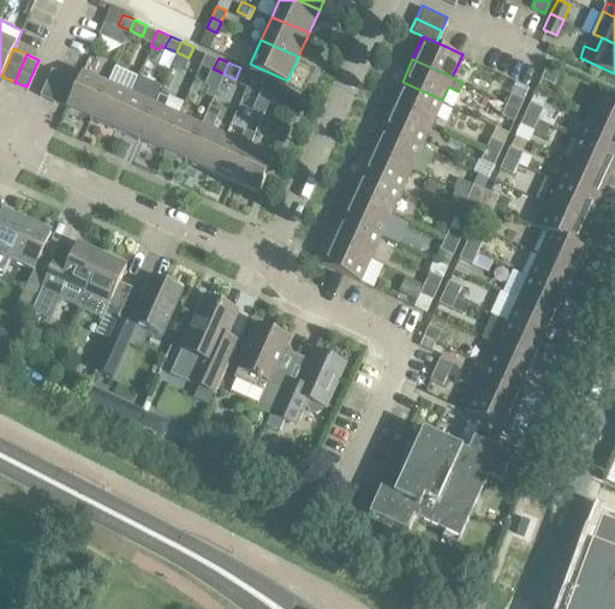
[(559,71),(545,65),(541,76),(554,82),(559,71)]
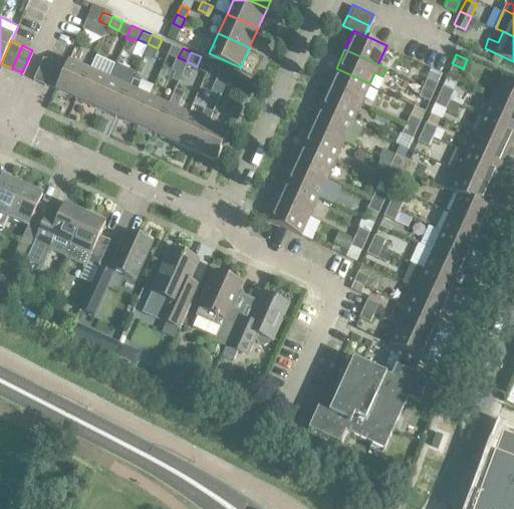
[(45,82),(54,60),(44,55),(34,77),(45,82)]
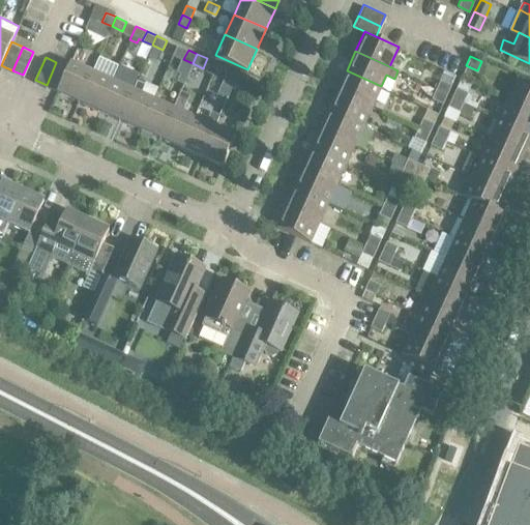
[(182,59),(177,70),(181,71),(178,79),(184,82),(193,63),(183,59),(182,59)]
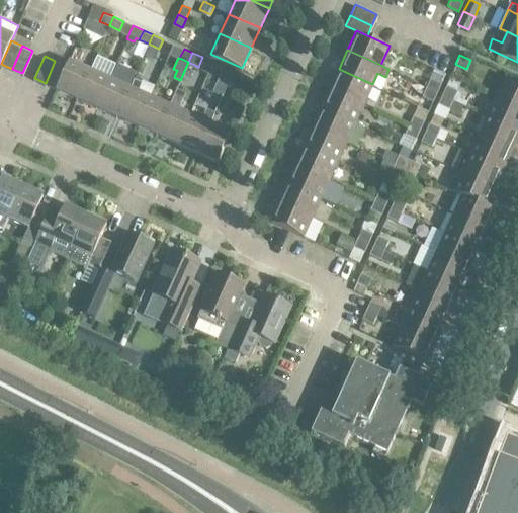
[(66,65),(56,88),(76,97),(89,68),(69,60),(66,65)]
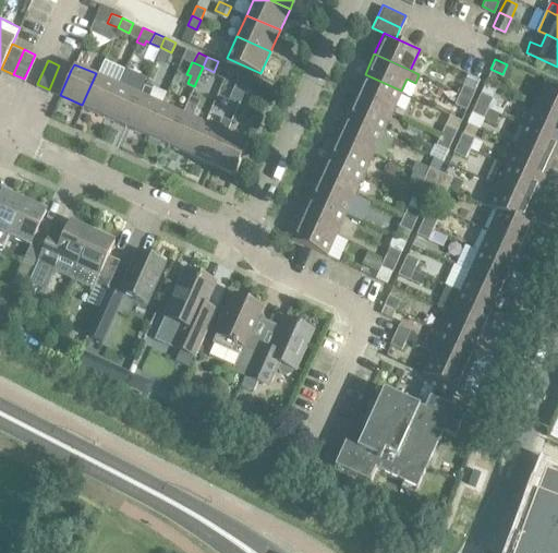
[(59,65),(49,89),(60,95),(71,70),(59,65)]
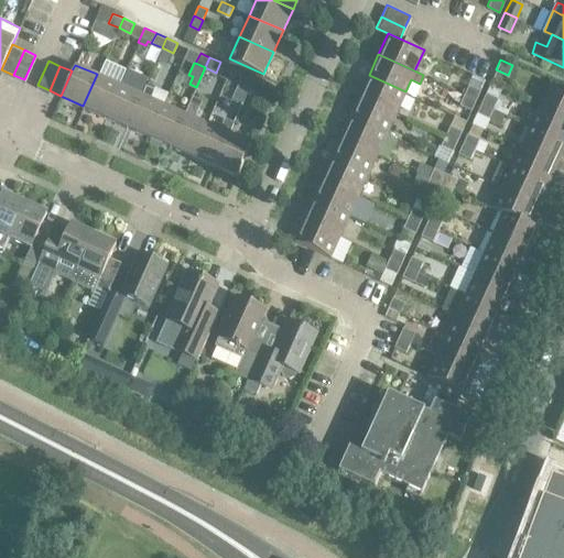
[(248,87),(252,77),(242,72),(237,83),(238,83),(248,87)]
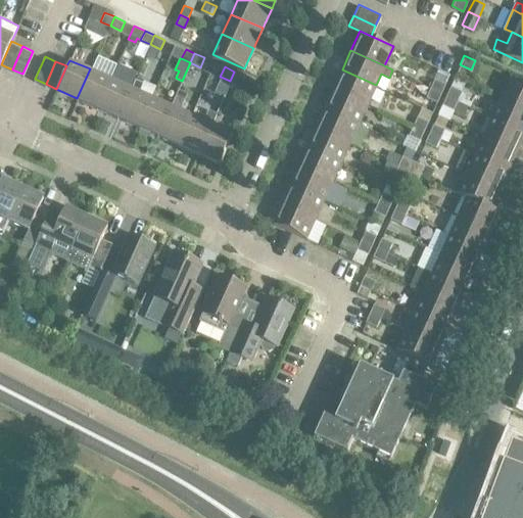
[(90,68),(77,98),(97,106),(110,78),(90,68)]
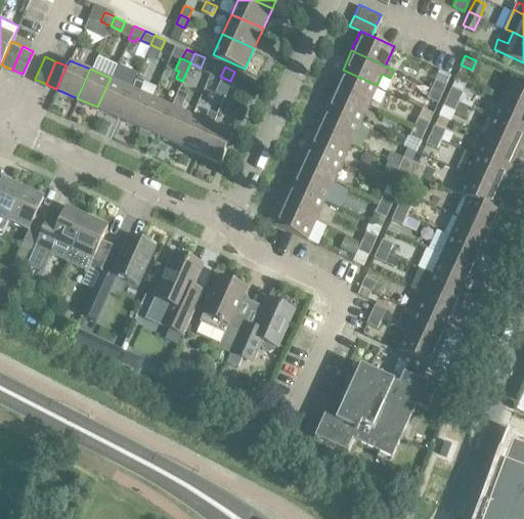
[(343,70),(334,88),(367,104),(377,85),(343,70)]
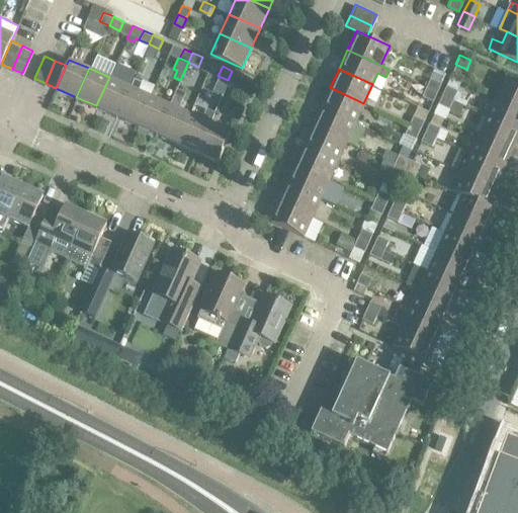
[(242,75),(232,71),(228,80),(229,81),(238,85),(242,75)]
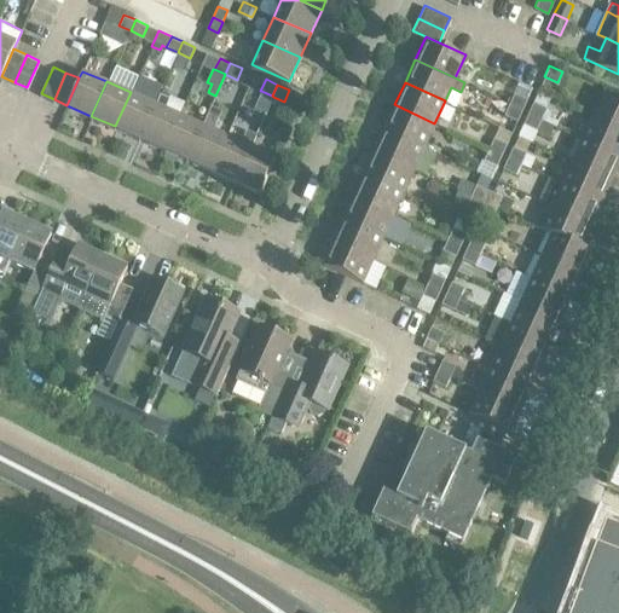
[(155,103),(139,137),(163,148),(179,114),(165,108),(171,96),(160,91),(155,103)]
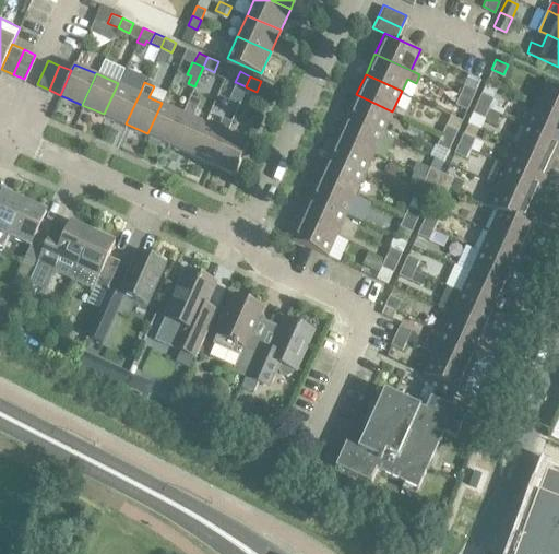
[(140,93),(118,83),(104,114),(126,124),(140,93)]
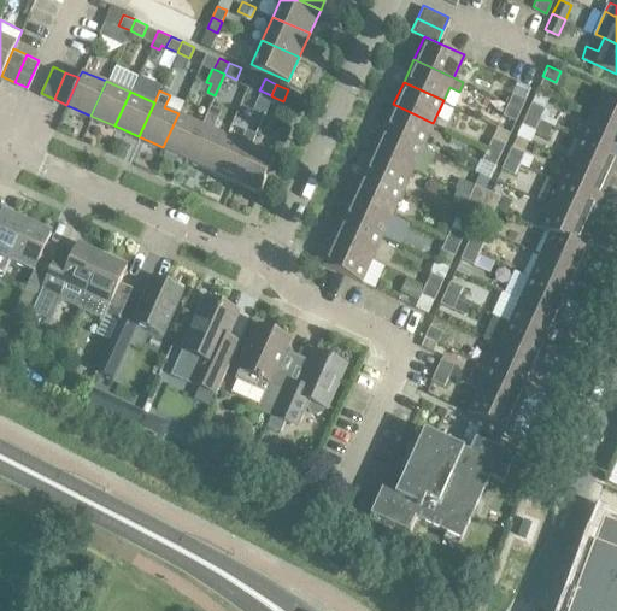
[(512,92),(507,103),(521,109),(526,98),(512,92)]
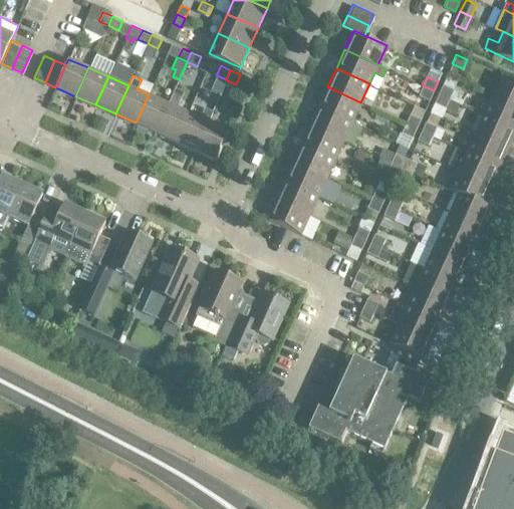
[(493,94),(513,103),(513,81),(501,76),(493,94)]
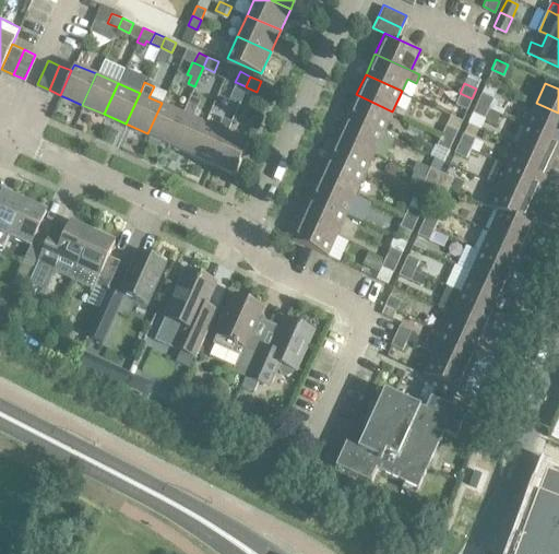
[(494,96),(482,91),(477,101),(489,106),(494,96)]
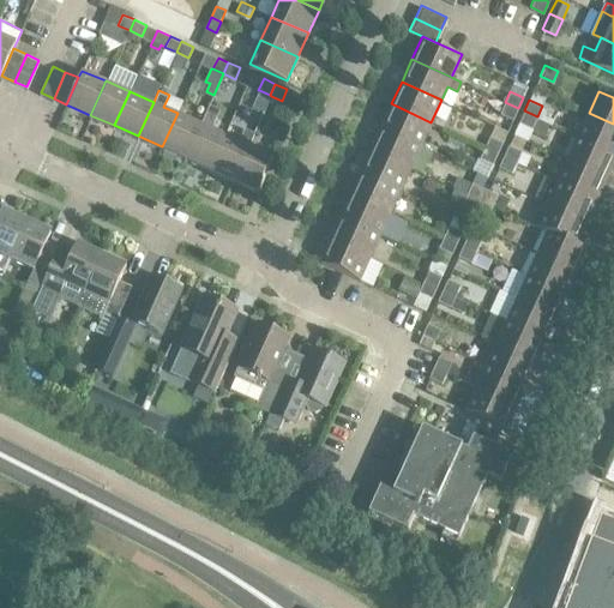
[(209,102),(200,122),(202,124),(186,157),(210,168),(226,134),(211,127),(220,107),(209,102)]
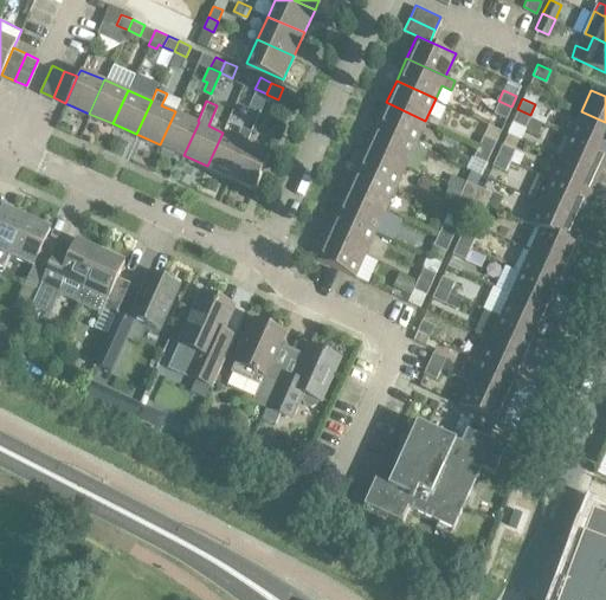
[(511,107),(498,101),(494,111),(507,117),(511,107)]
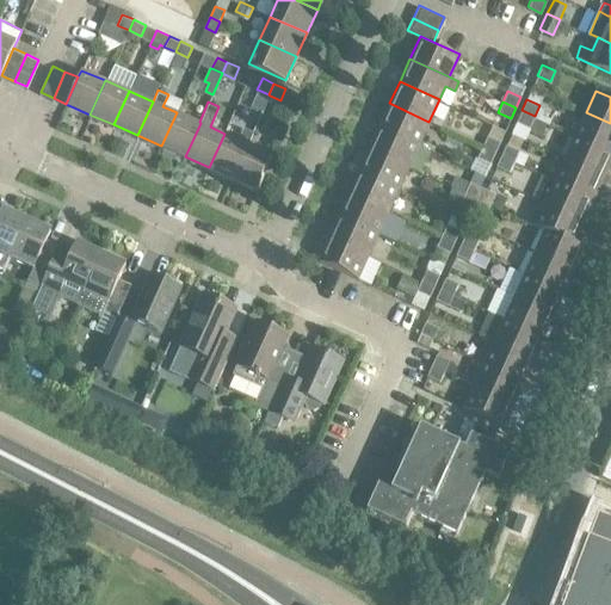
[(429,122),(389,103),(380,125),(419,143),(429,122)]
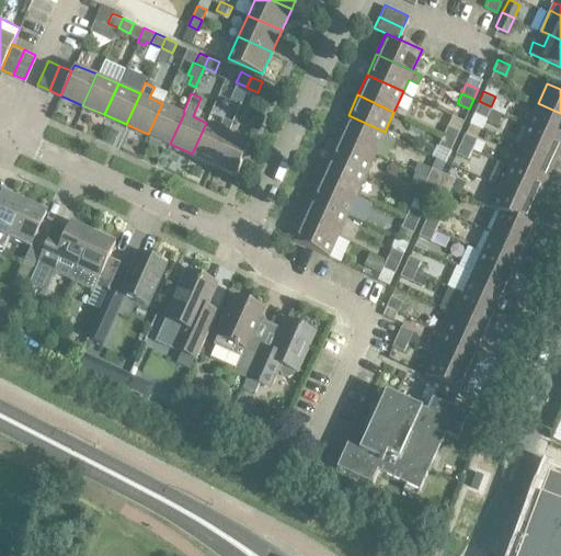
[(479,101),(474,111),(487,116),(491,106),(479,101)]
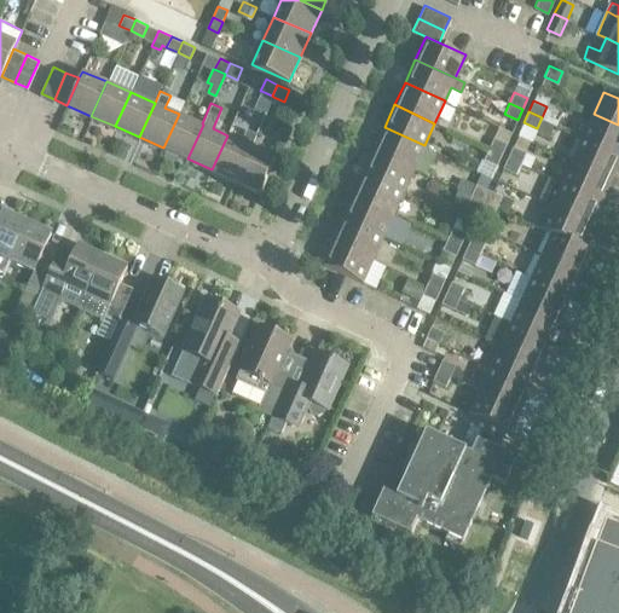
[(202,123),(179,114),(163,148),(187,158),(203,125),(202,123)]
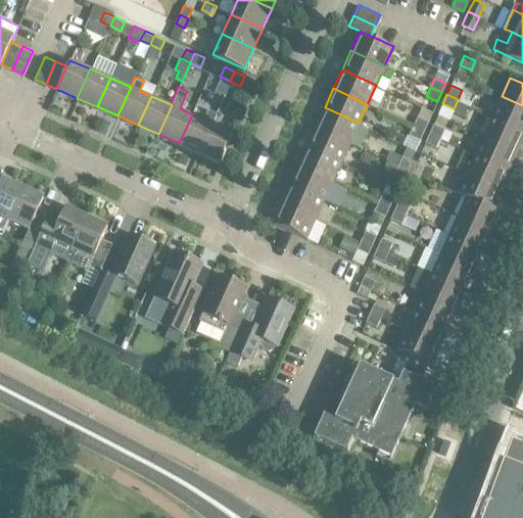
[(522,105),(502,96),(492,115),(522,129),(522,105)]
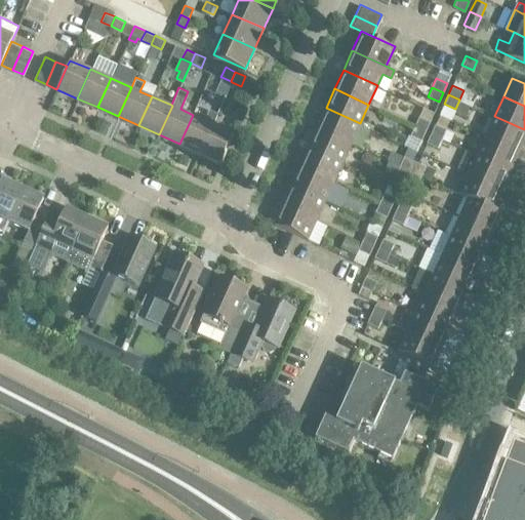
[(193,115),(179,144),(200,152),(213,123),(218,112),(209,108),(204,119),(193,115)]
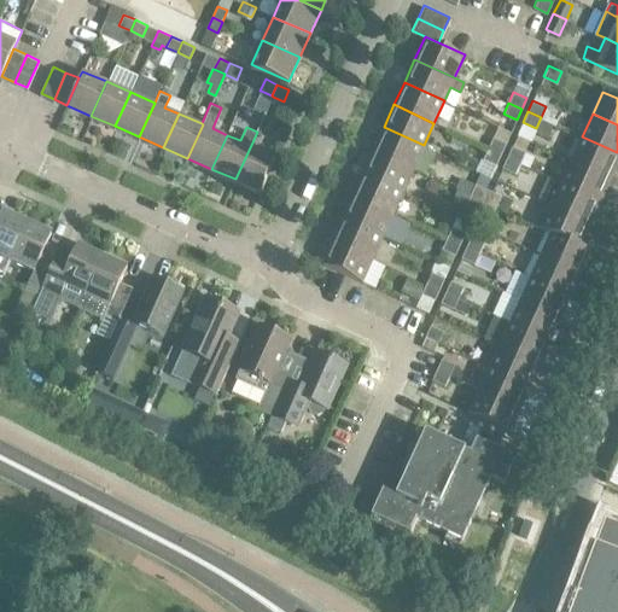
[(424,145),(384,127),(373,150),(413,168),(424,145)]
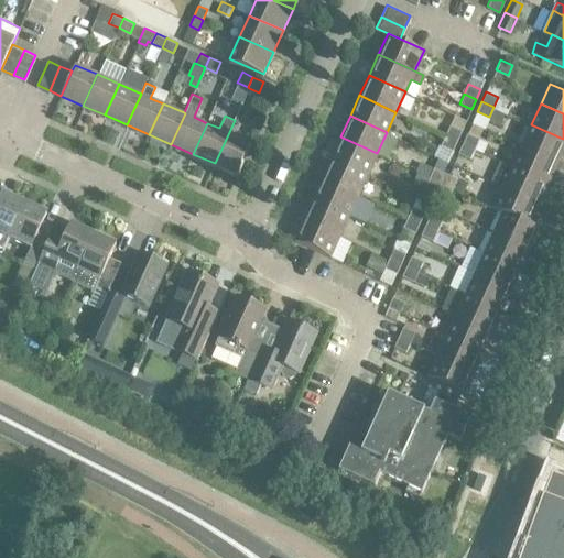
[(449,124),(445,134),(457,140),(462,130),(449,124)]
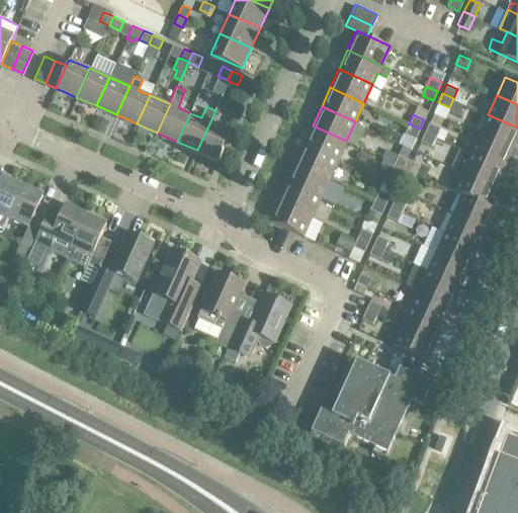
[(517,134),(517,127),(488,114),(480,133),(512,148),(517,134)]
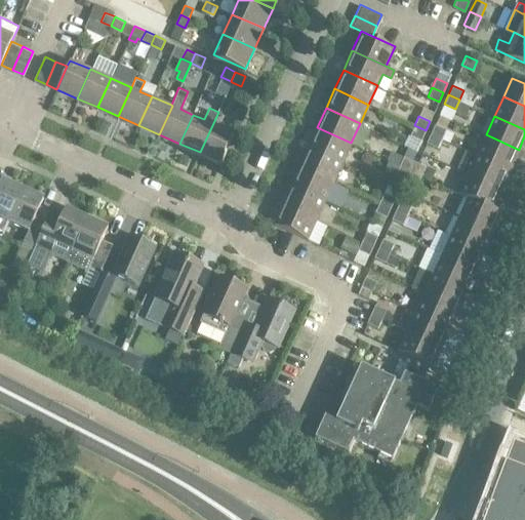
[(213,123),(200,152),(220,161),(234,132),(213,123)]
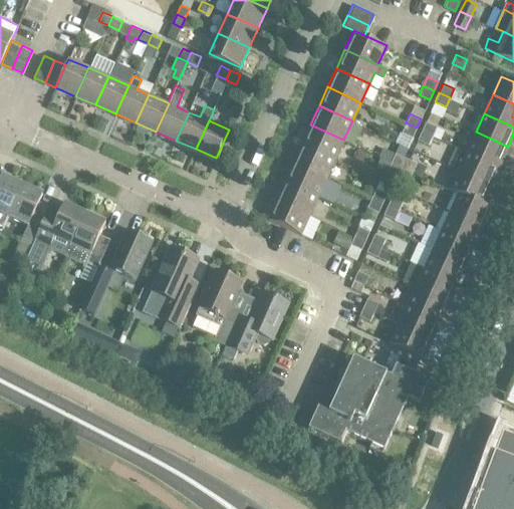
[(436,124),(426,120),(422,130),(433,135),(437,125),(436,124)]
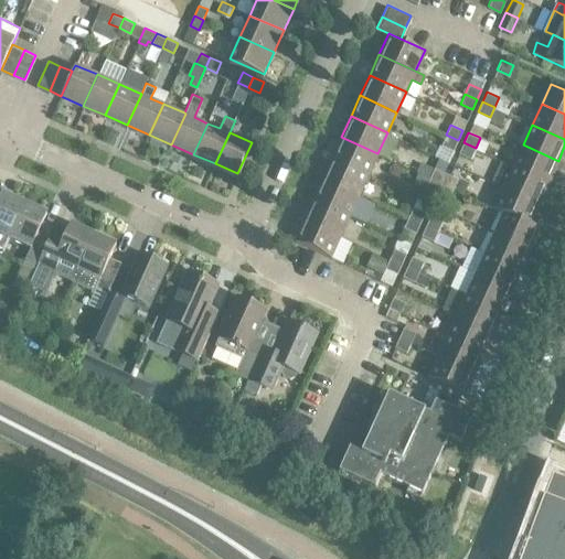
[(458,140),(446,135),(441,144),(445,146),(454,150),(458,140)]
